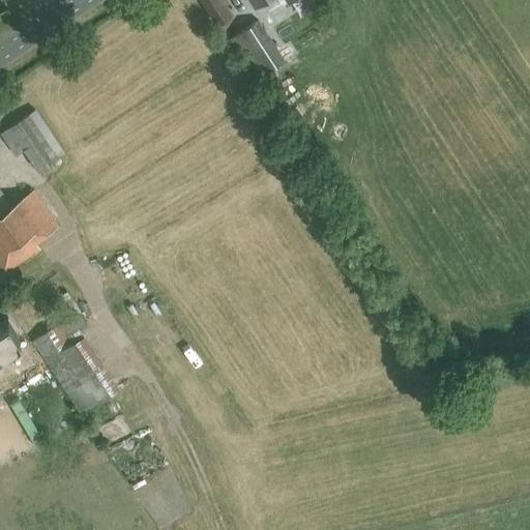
[(223,31),(233,25),(230,19),(231,19),(218,0),(201,0),(217,26),(218,26),(223,31)]
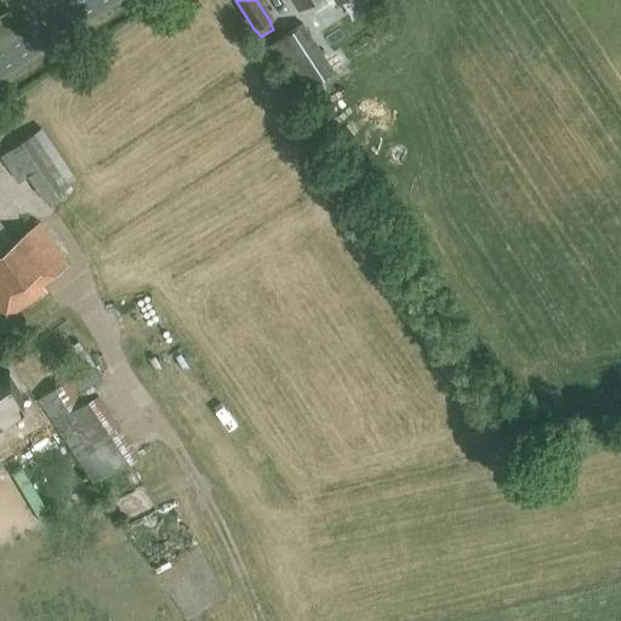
[(337,0),(291,0),(301,13),(283,26),(313,70),(339,53),(322,27),(346,11),(337,0)]
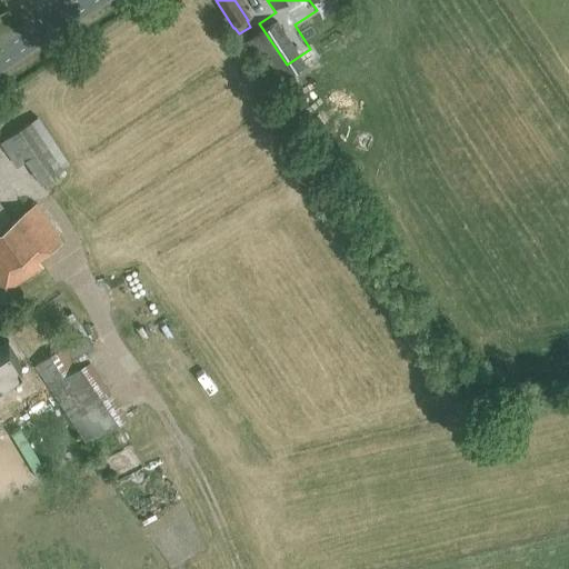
[(69,165),(36,119),(0,142),(16,167),(26,161),(41,185),(69,165)]
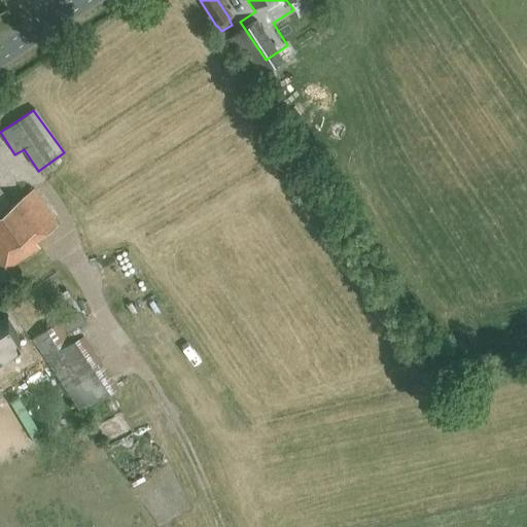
[(8,204),(0,190),(0,268),(2,271),(39,246),(34,239),(57,223),(32,187),(8,204)]
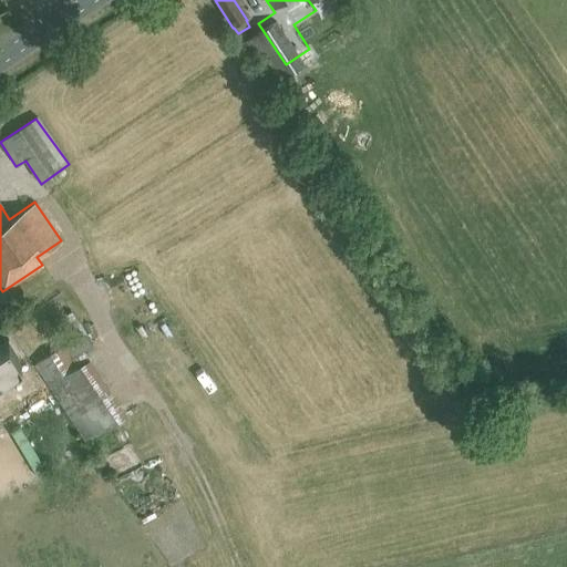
[(59,315),(69,336),(76,331),(66,310),(59,315)]
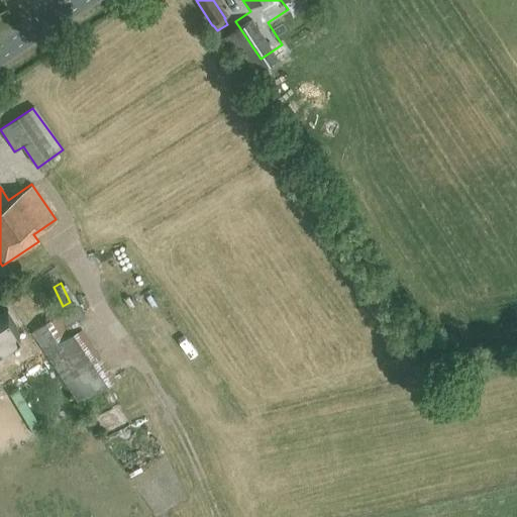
[(7,309),(0,313),(0,340),(19,328),(7,309)]
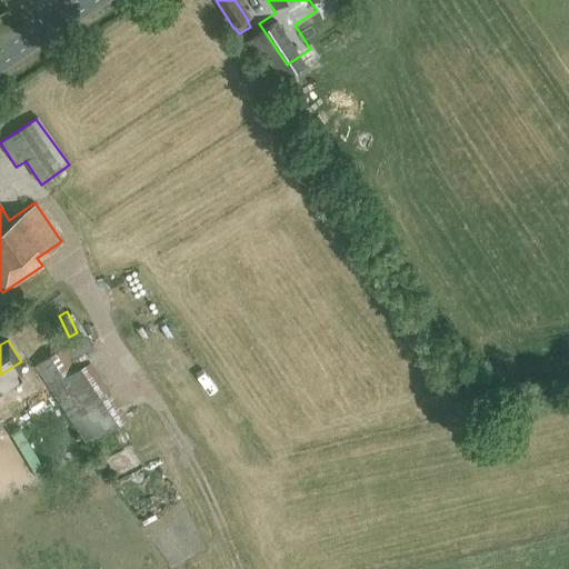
[(119,416),(81,359),(70,367),(57,347),(30,363),(81,440),(119,416)]
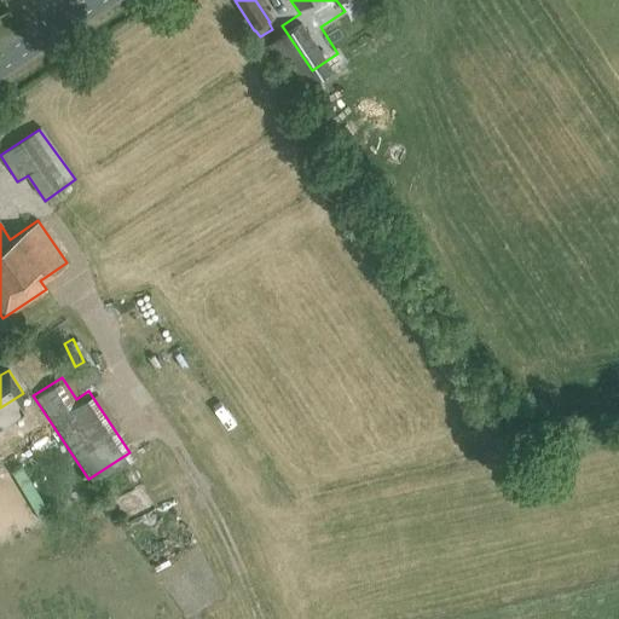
[(117,489),(122,508),(143,503),(137,484),(117,489)]
